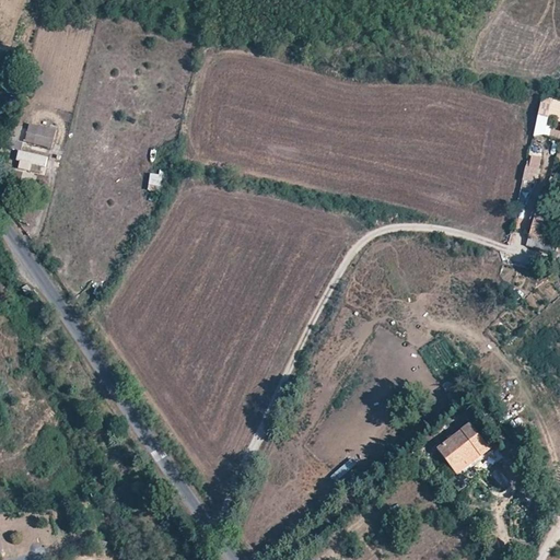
[(559,103),(555,102),(543,100),(537,116),(547,119),(547,118),(555,120),(553,123),(559,124),(559,103)]
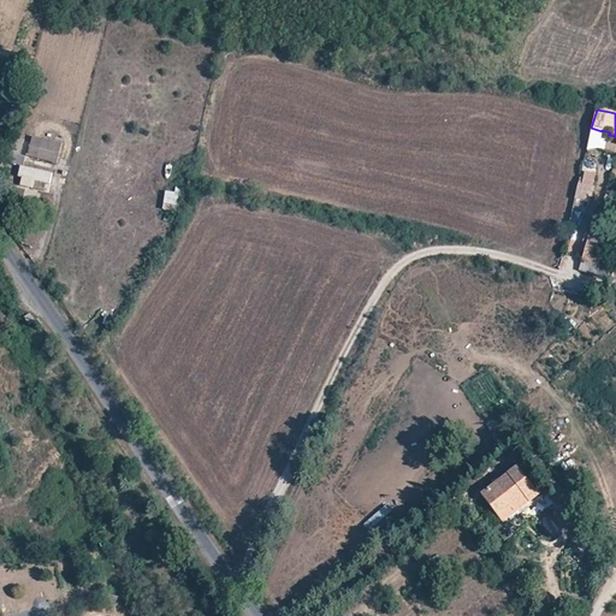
[(28,157),(57,164),(61,143),(35,136),(34,136),(28,157)]
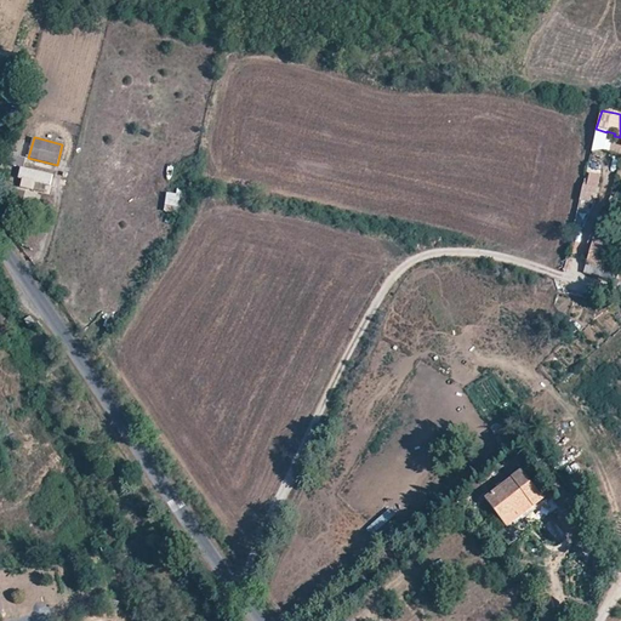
[(9,164),(20,166),(21,157),(11,154),(11,155),(9,164)]
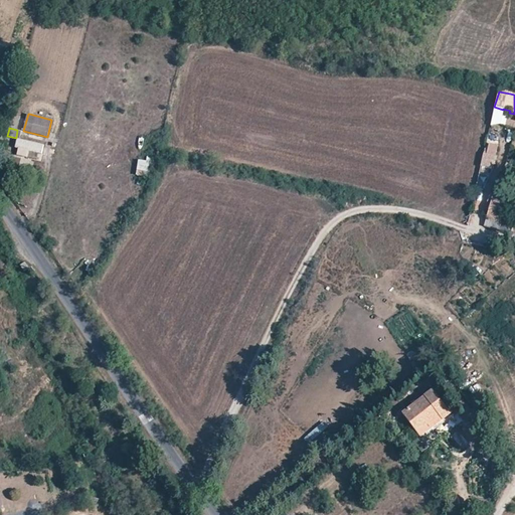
[(41,154),(44,144),(17,138),(14,155),(27,157),(28,151),(41,154)]
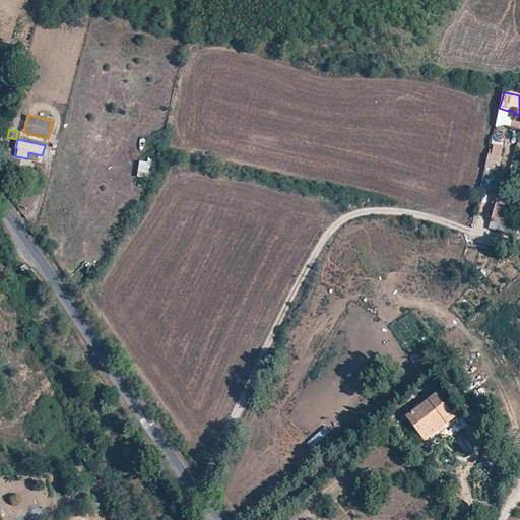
[(502,146),(494,145),(492,155),(500,156),(502,146)]
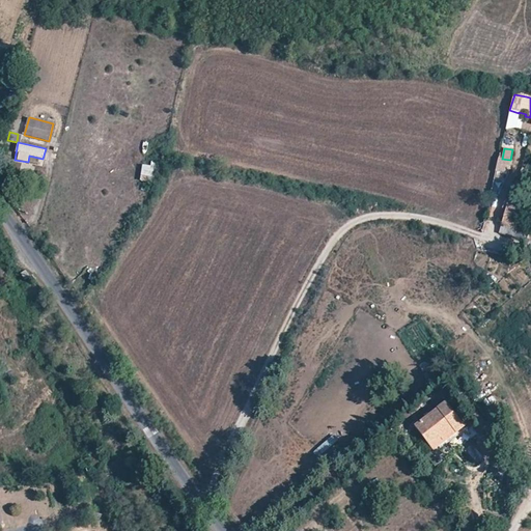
[(140,165),(140,178),(151,179),(152,165),(140,165)]
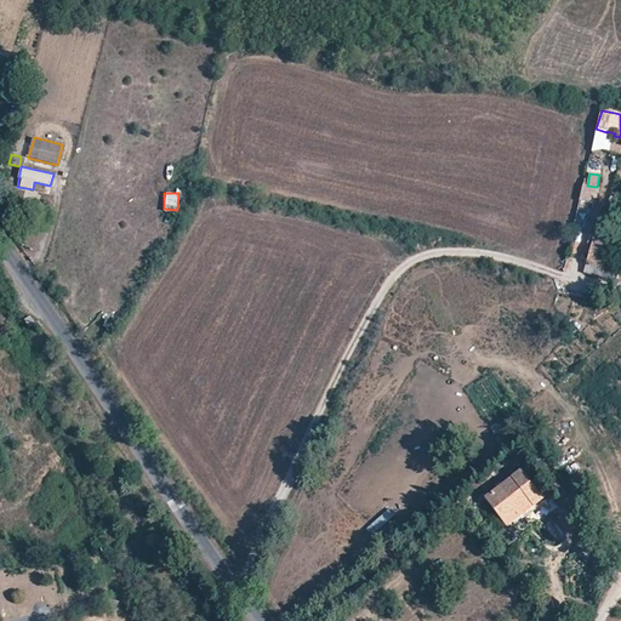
[(603,268),(607,255),(613,232),(593,227),(588,245),(592,246),(584,274),(615,283),(617,273),(614,272),(603,268)]
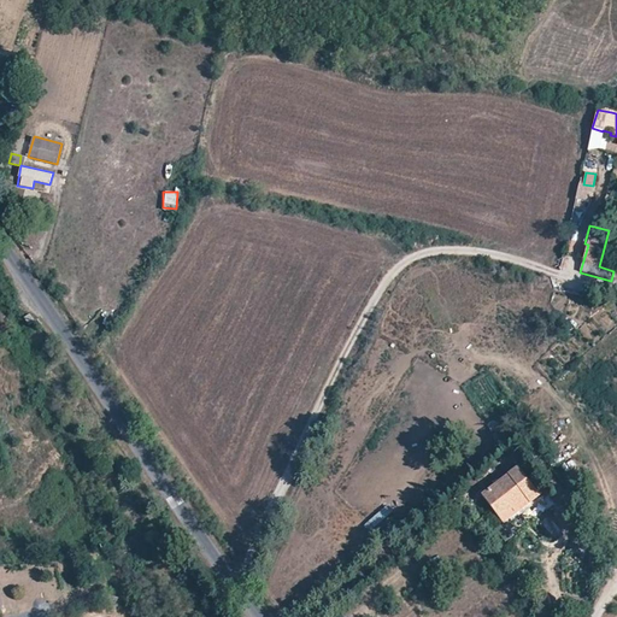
[(613,256),(603,253),(599,266),(610,270),(613,256)]
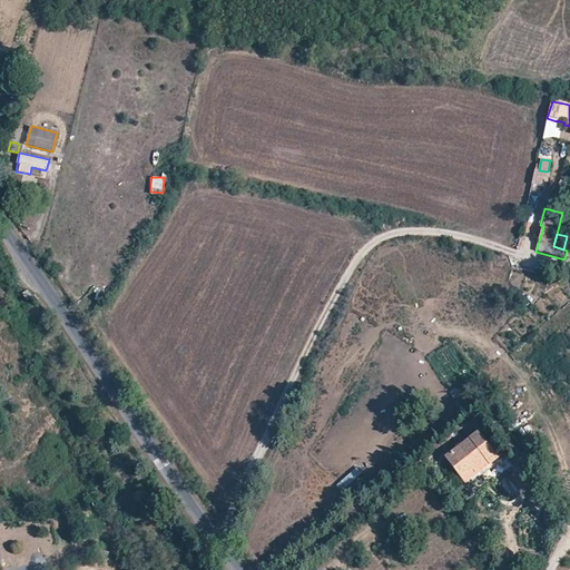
[(484,460),(489,464),(498,458),(479,433),(445,458),(461,479),(484,460)]
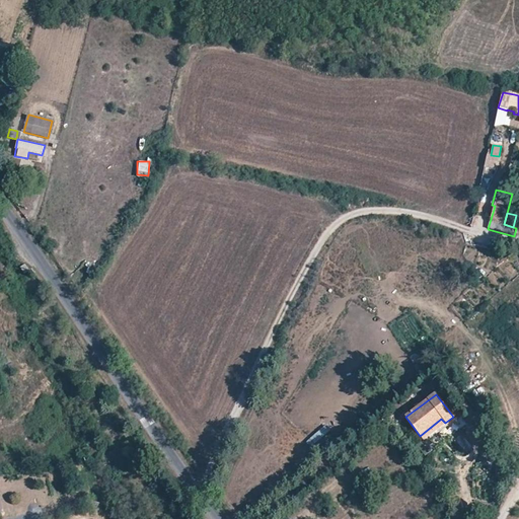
[(423,440),(445,423),(441,419),(420,436),(423,440)]
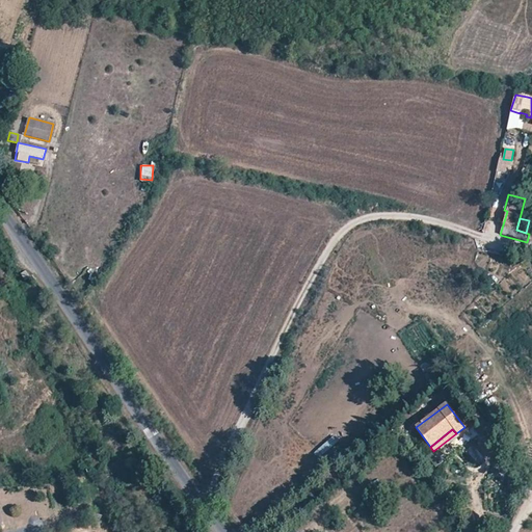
[(0,516),(11,513),(6,497),(0,498),(0,516)]
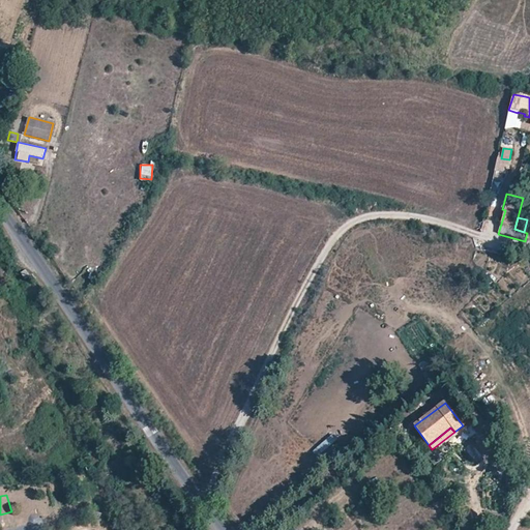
[(16,520),(16,529),(28,529),(28,519),(16,520)]
